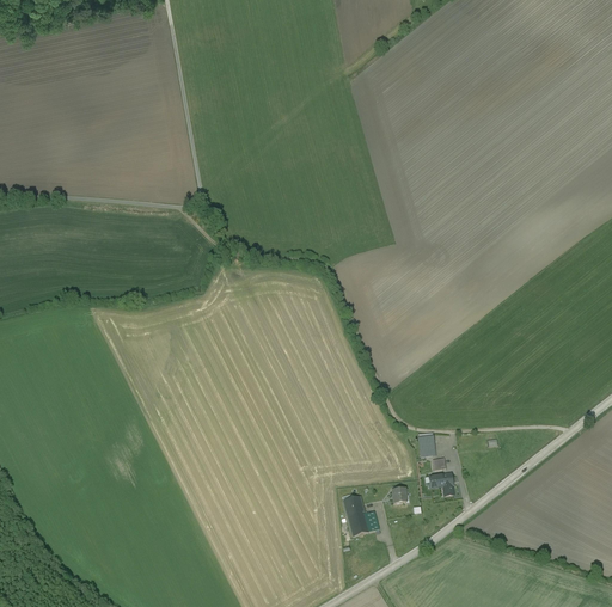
[(433,434),(418,435),(421,454),(435,452),(433,434)]
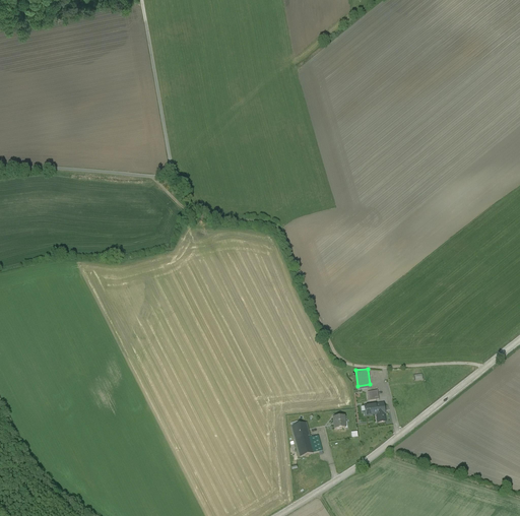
[(377,387),(368,388),(369,397),(378,396),(377,387)]
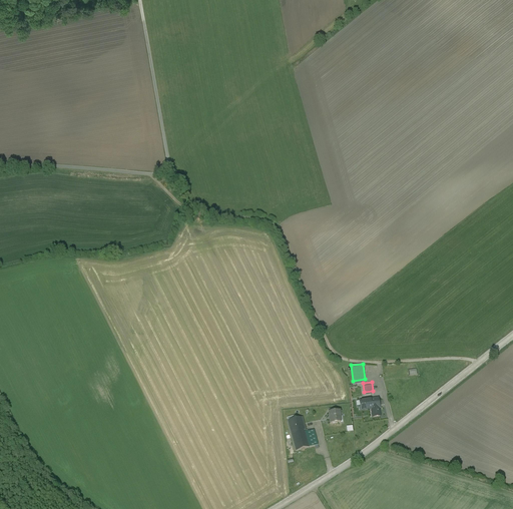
[(378,395),(360,397),(361,407),(372,405),(373,413),(380,412),(379,404),(380,404),(378,395)]
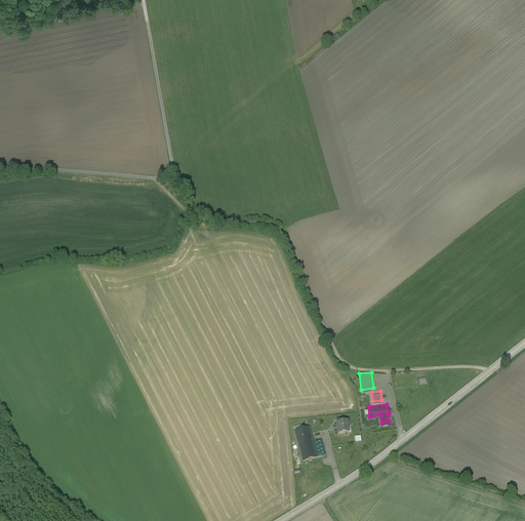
[(348,417),(336,418),(338,430),(349,429),(348,417)]
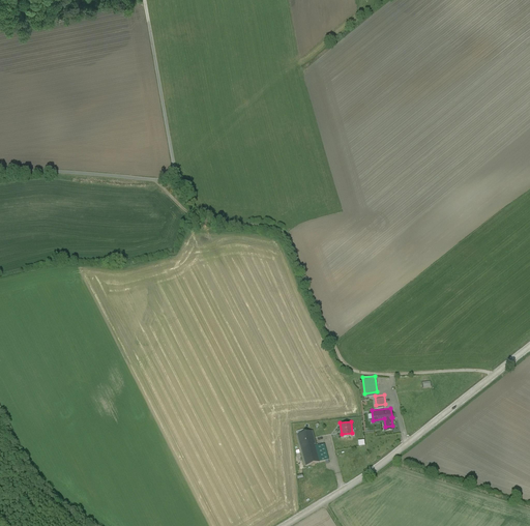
[(312,429),(297,432),(305,462),(320,459),(316,442),(312,429)]
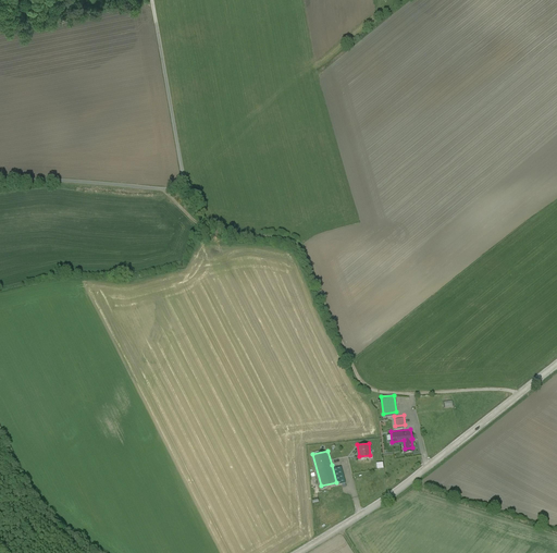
[(341,463),(332,465),(336,482),(345,480),(341,463)]
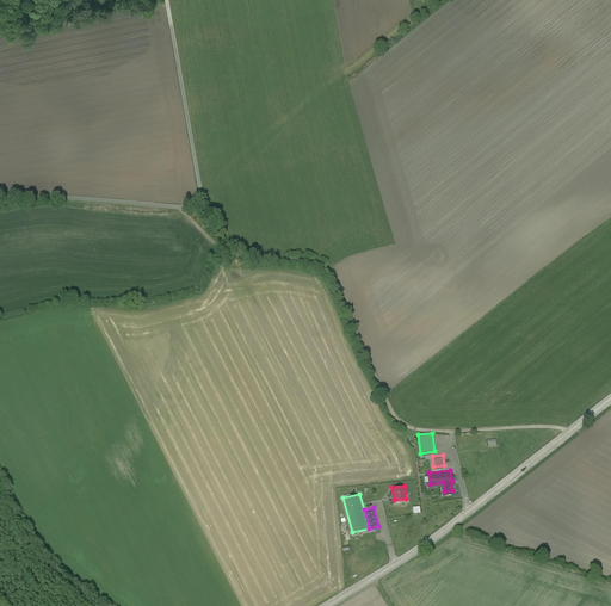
All buildings are outlined.
